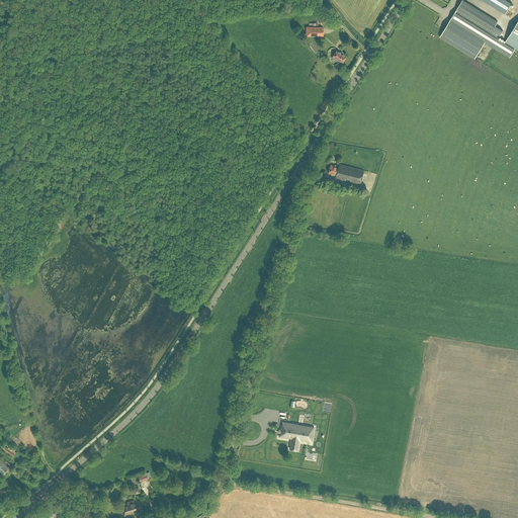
[(462,0),(454,13),(490,34),(498,21),(462,0)]
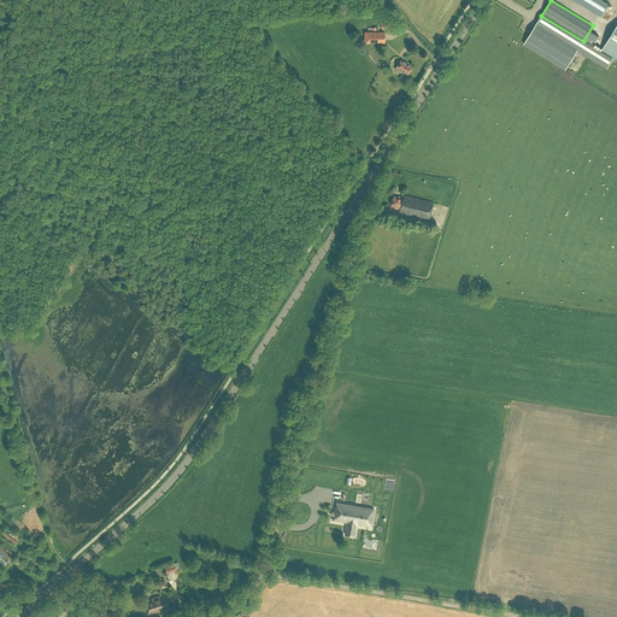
[(574,0),(587,7),(601,17),(610,4),(603,0),(574,0)]
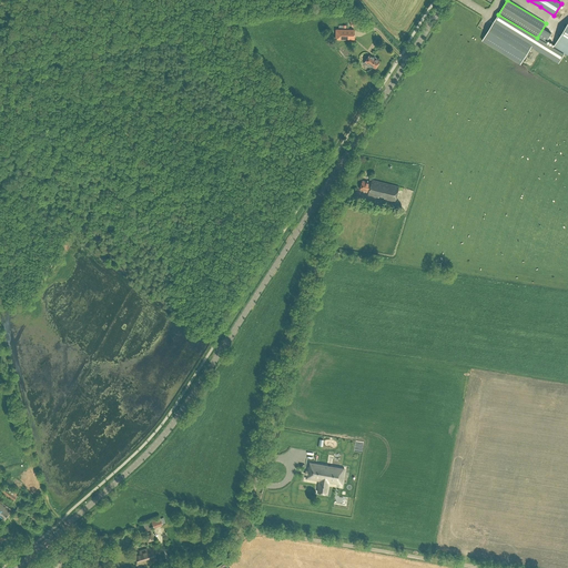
[(498,14),(495,21),(533,44),(559,61),(566,52),(567,53),(567,23),(554,48),(537,38),(498,14)]
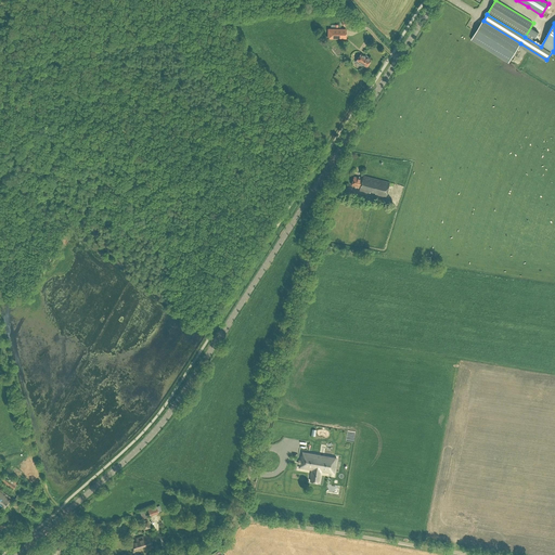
[(520,43),(483,21),(472,39),(508,62),(520,43)]
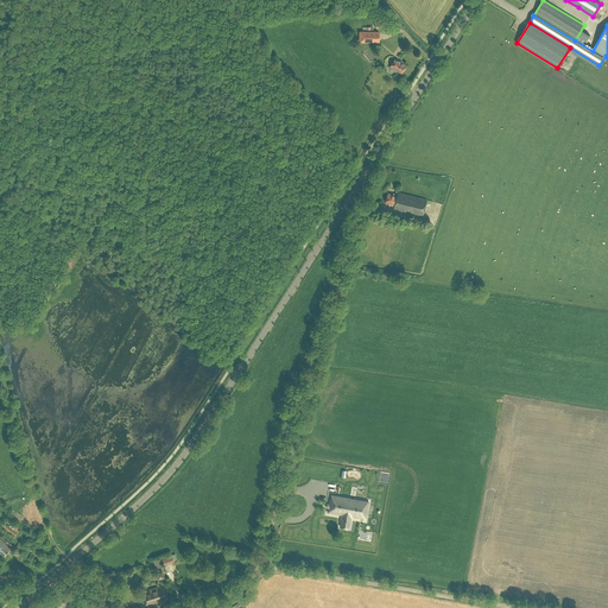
[(359,31),(359,42),(379,42),(379,32),(359,31)]
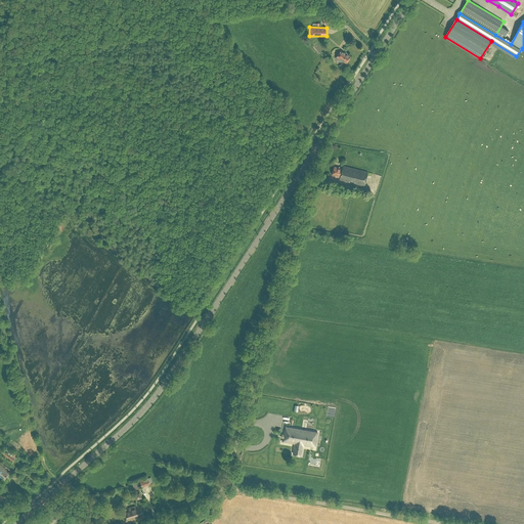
[(346,62),(350,56),(340,50),(335,58),(342,62),(343,60),(346,62)]
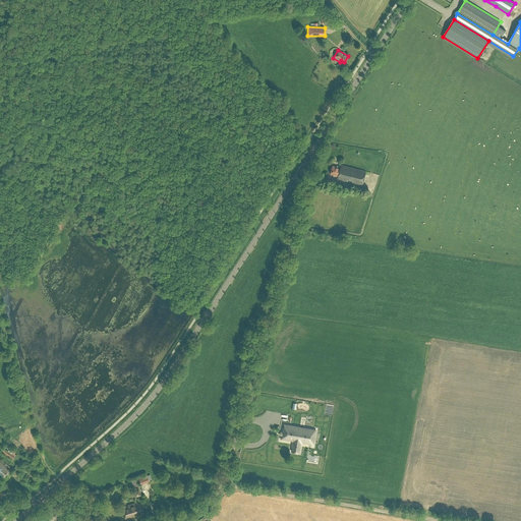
[(352,182),(362,185),(365,171),(341,165),(340,167),(337,166),(337,167),(333,166),(331,173),(336,175),(336,176),(338,176),(337,178),(347,181),(348,180),(352,181),(352,182)]
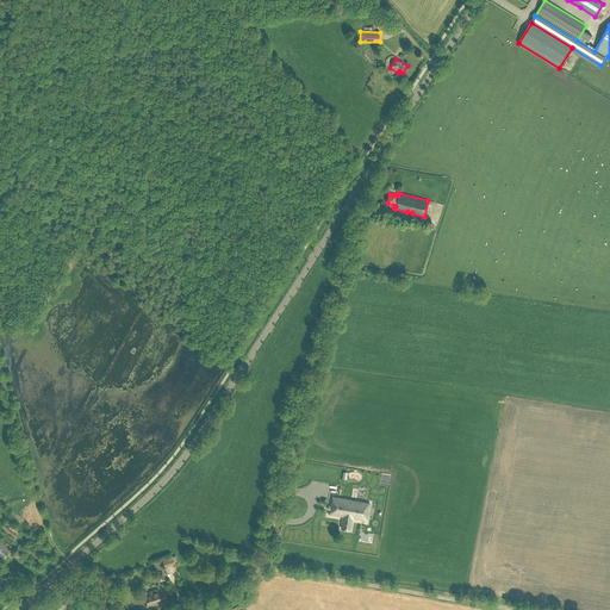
[(353,518),(367,521),(371,503),(332,497),(332,502),(330,502),(329,514),(343,516),(341,523),(342,523),(341,528),(350,529),(353,518)]
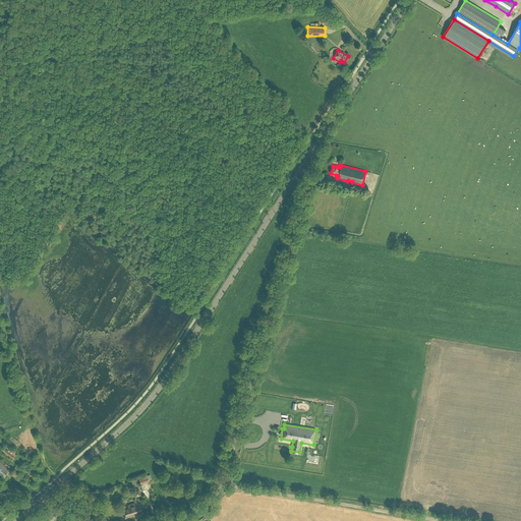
[(4,444),(0,451),(13,459),(17,452),(4,444)]
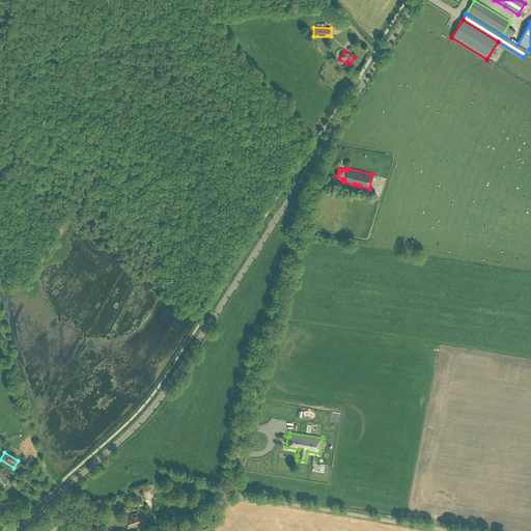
[(0,484),(3,487),(11,477),(0,468),(0,484)]
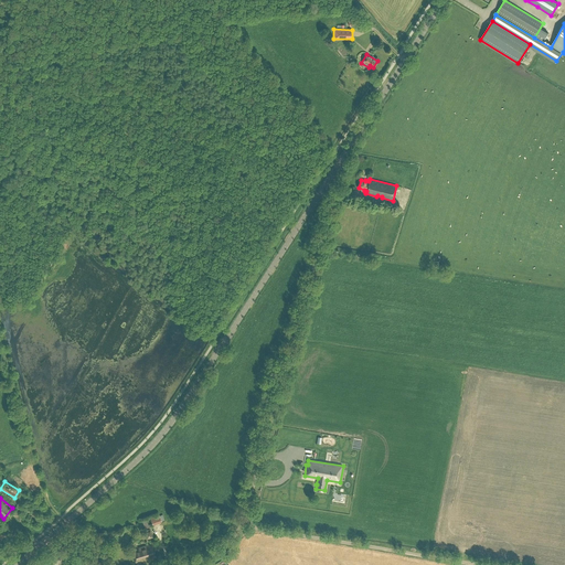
[(18,503),(13,513),(19,515),(22,516),(27,519),(27,521),(36,525),(41,515),(33,512),(33,511),(27,508),(25,509),(23,508),(23,507),(18,503)]
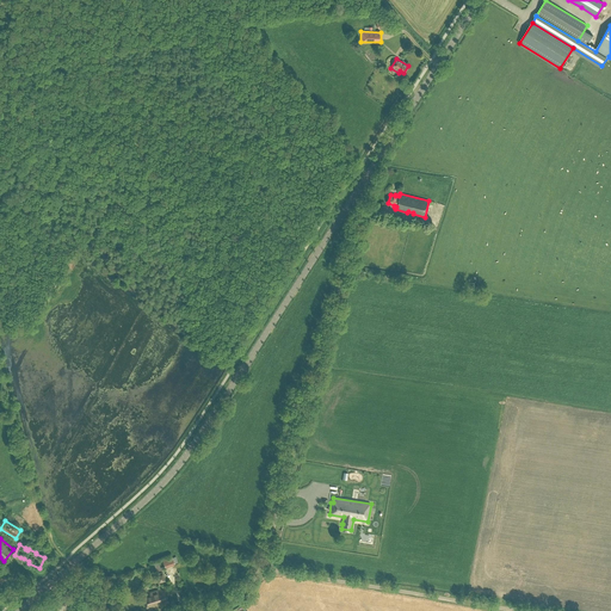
[(164,560),(166,567),(174,563),(172,556),(164,560)]
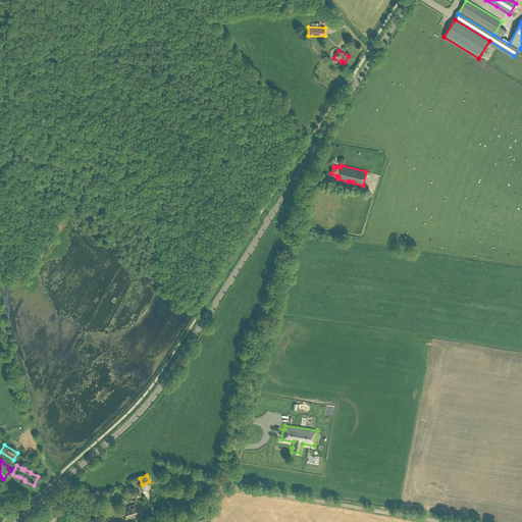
[(145,515),(141,502),(135,504),(135,505),(128,506),(129,508),(123,510),(126,519),(132,517),(133,519),(145,515)]
